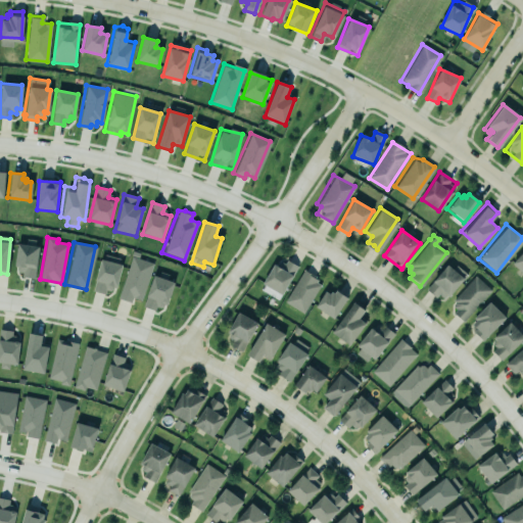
[(38,246),(17,244),(14,270),(22,271),(21,278),(36,279),(38,246)]
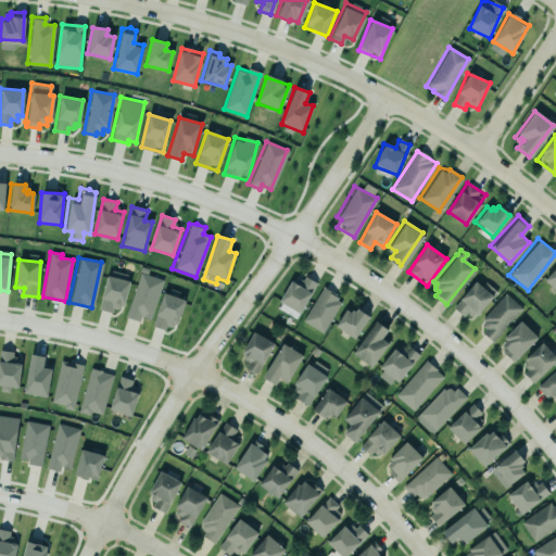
[(140,266),(147,268),(144,274),(162,279),(149,318),(141,316),(139,321),(124,316),(140,266)]
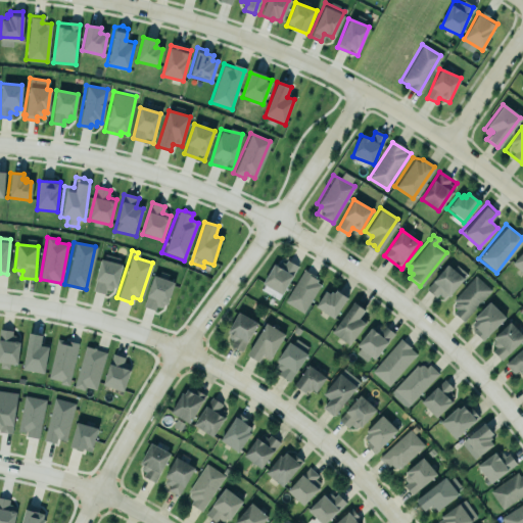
[(522,251),(512,265),(522,274),(522,251)]
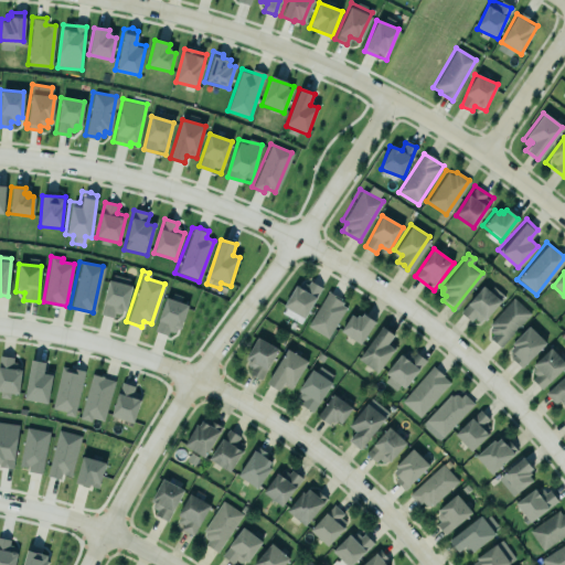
[(132,287),(121,284),(123,278),(112,275),(100,315),(114,319),(116,311),(125,313),(132,287)]
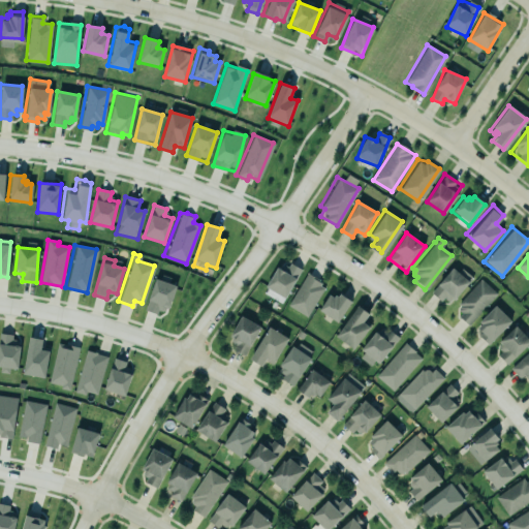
[(275,263),(263,284),(284,296),(300,267),(297,262),(289,260),(287,265),(283,261),(281,265),(275,263)]
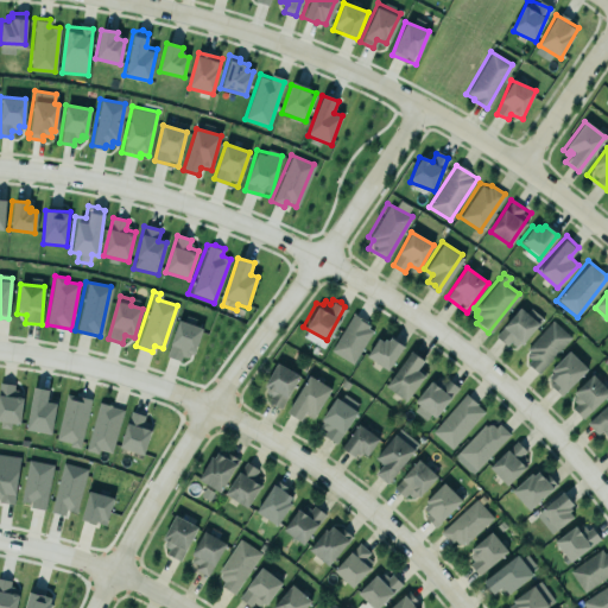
[(519,308),(494,337),(502,337),(505,346),(512,339),(515,342),(519,337),(520,339),(536,321),(519,308)]
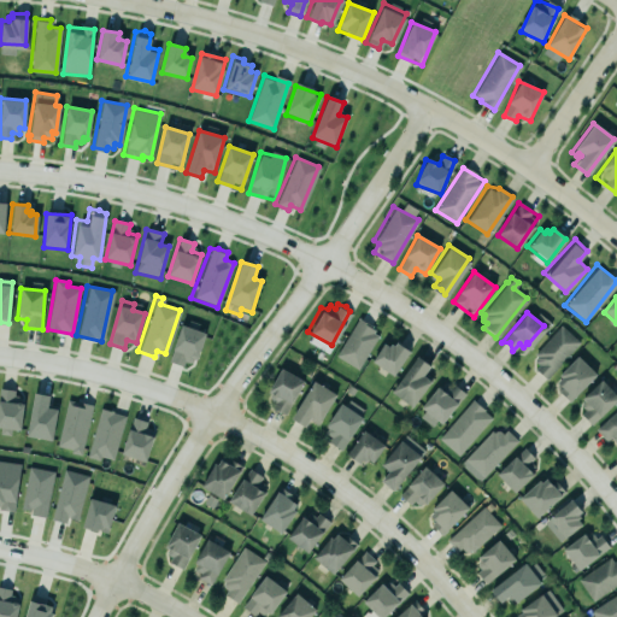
[(357,317),(334,353),(357,368),(380,331),(369,319),(357,317)]
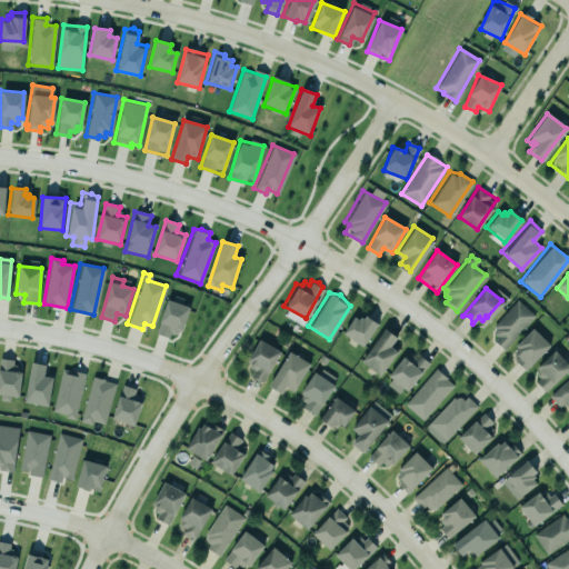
[(491,325),(517,298),(533,315),(501,348),(492,339),(495,337),(491,332),(496,328),(491,325)]
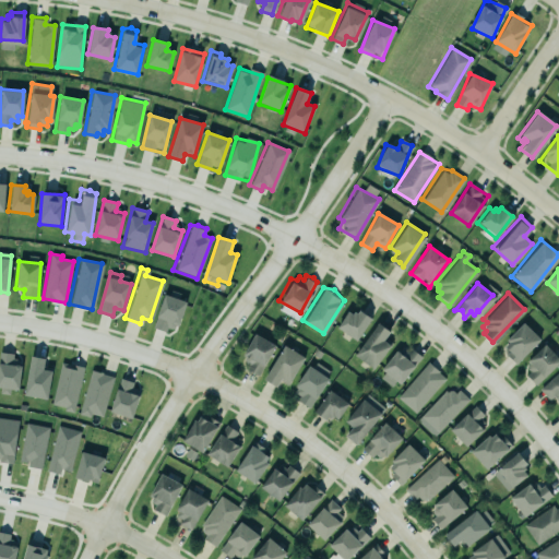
[(163,332),(165,326),(169,329),(173,328),(174,324),(175,325),(183,302),(163,295),(154,317),(155,317),(151,328),(163,332)]
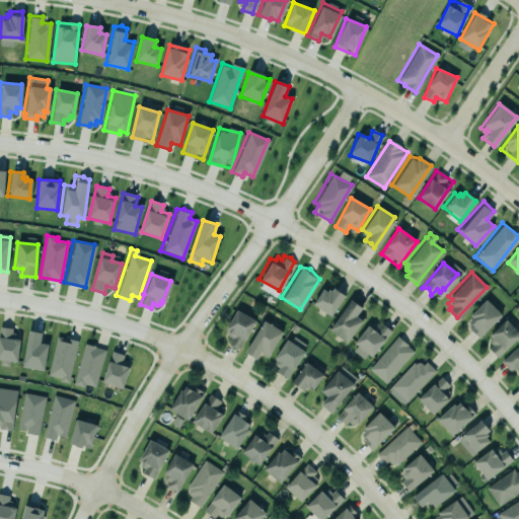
[(321,285),(310,301),(331,315),(347,291),(334,283),(330,288),(328,286),(326,289),(321,285)]
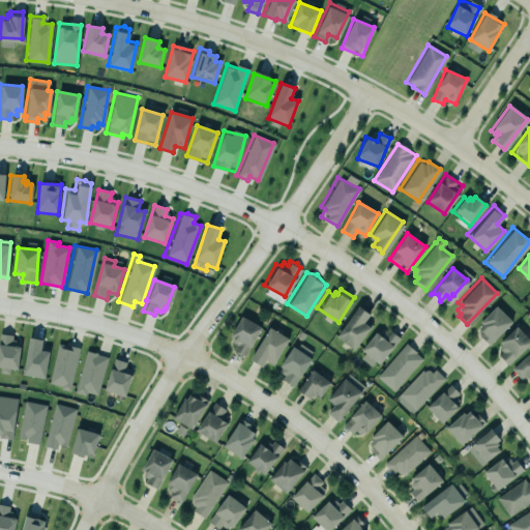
[(332,335),(358,299),(372,310),(364,319),(372,324),(353,350),(332,335)]
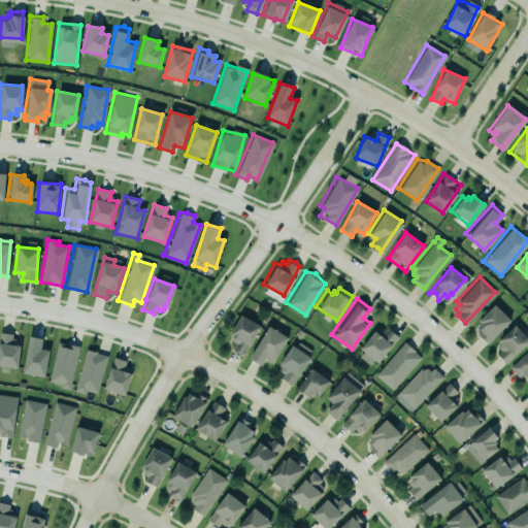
[(492,305),(507,321),(485,343),(475,335),(479,332),(474,328),(479,324),(476,321),(492,305)]
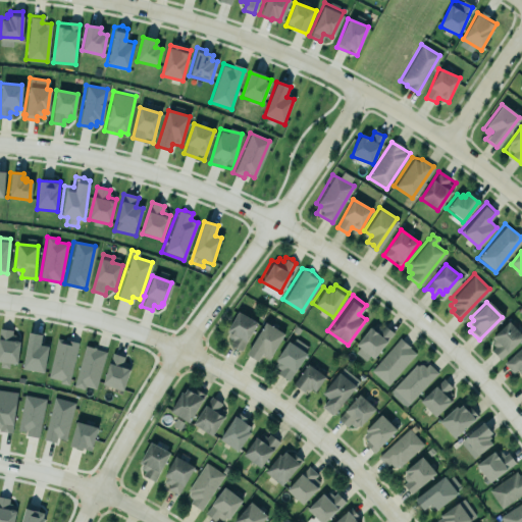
[(237,312),(255,322),(245,342),(244,342),(240,351),(233,348),(228,344),(230,341),(227,338),(226,335),(226,333),(224,331),(237,312)]
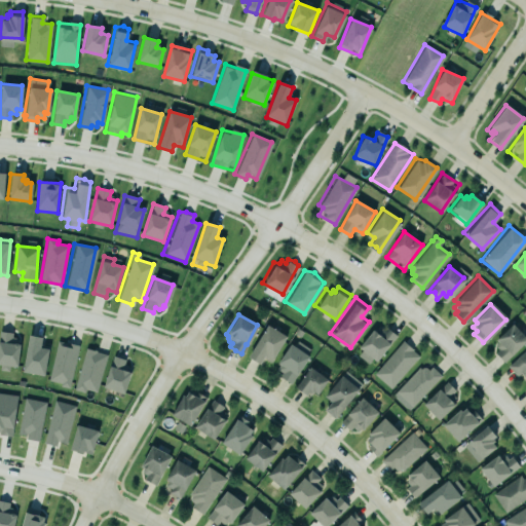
[(266,322),(248,353),(260,361),(262,357),(270,362),(287,334),(266,322)]
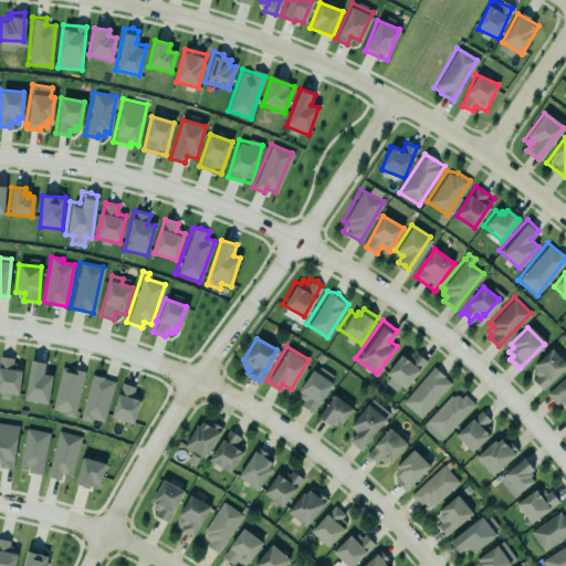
[(549,349),(565,366),(541,389),(532,379),(535,376),(532,373),(532,369),(533,368),(532,365),(549,349)]
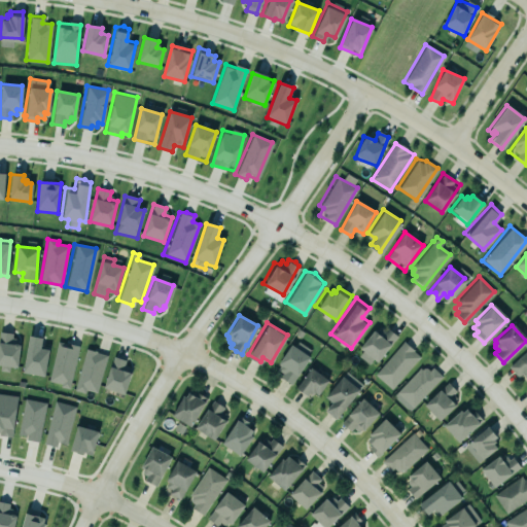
[(358,349),(377,363),(397,336),(386,328),(381,337),(373,330),(358,349)]
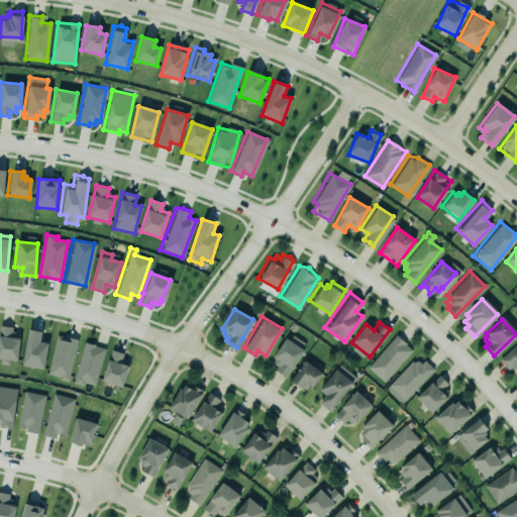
[(12,328),(0,325),(0,358),(16,362),(20,336),(11,334),(12,328)]
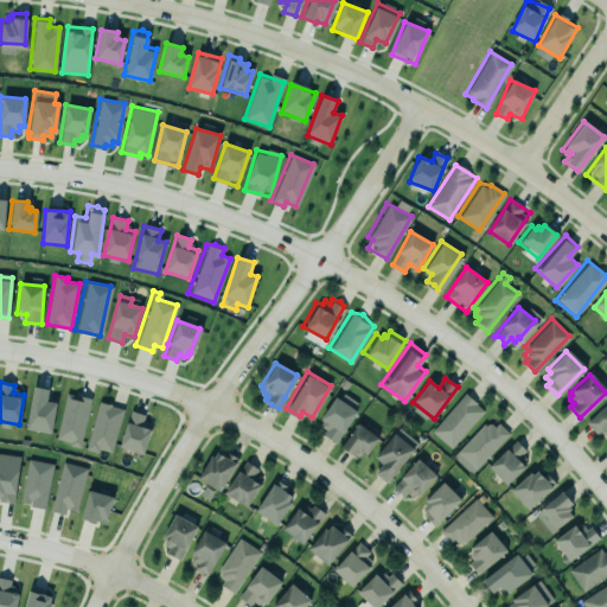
[(56,403),(46,402),(49,390),(33,388),(25,429),(51,434),(56,403)]
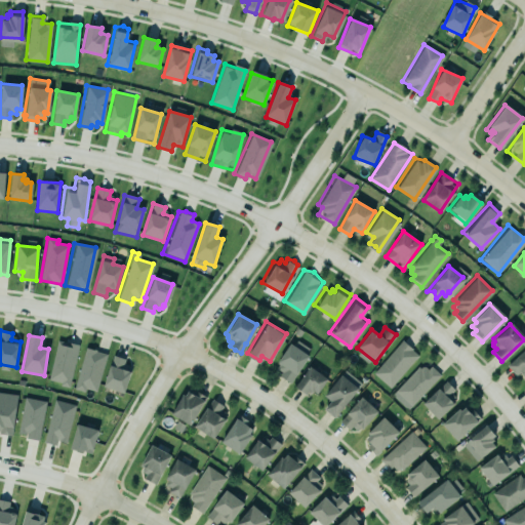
[(55,338),(47,378),(59,381),(59,385),(67,387),(78,344),(69,340),(69,344),(61,341),(61,339),(55,338)]
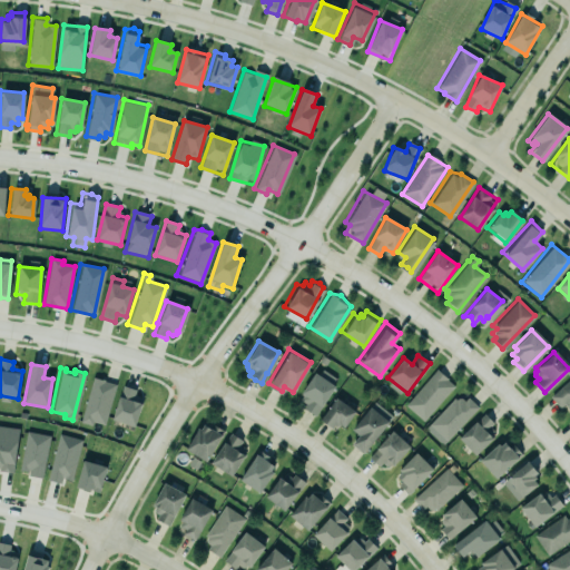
[(406,403),(435,369),(441,371),(444,375),(444,379),(450,383),(422,416),(406,403)]
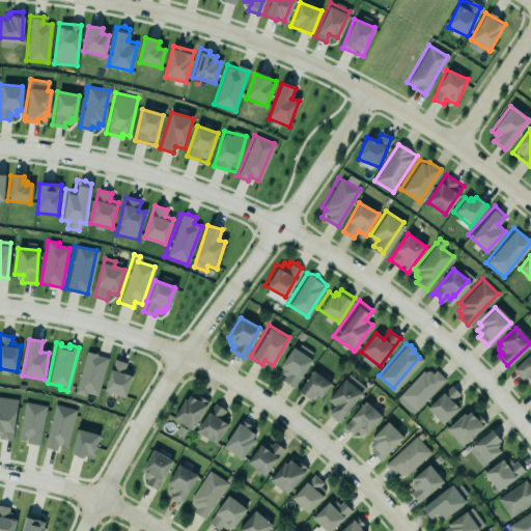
[(291,347),(310,360),(291,387),(281,380),(283,375),(278,372),(281,369),(278,367),(291,347)]
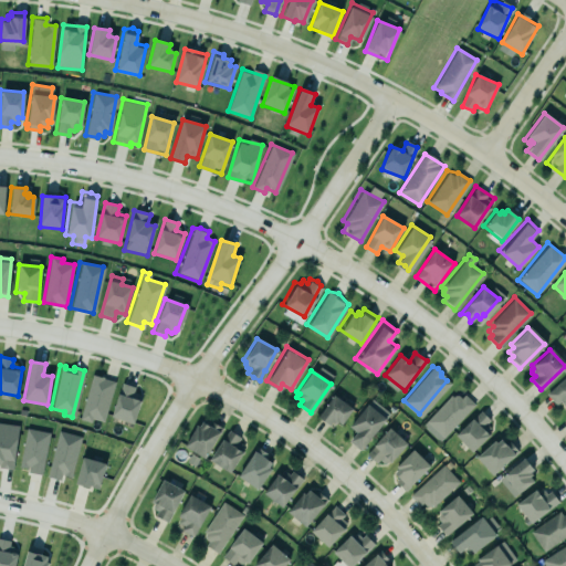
[(545,392),(565,373),(565,409),(558,400),(554,401),(545,392)]
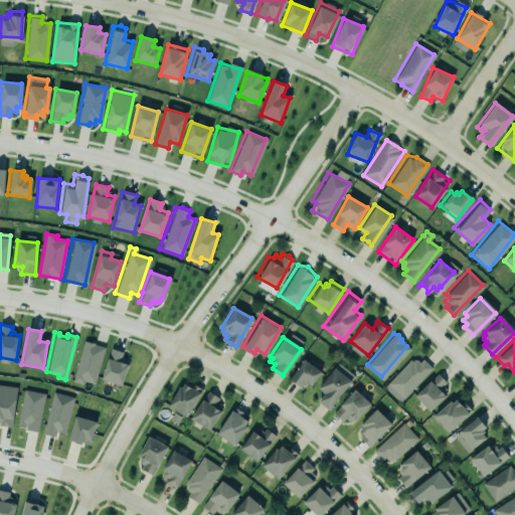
[(104,346),(81,342),(74,381),(96,385),(104,346)]
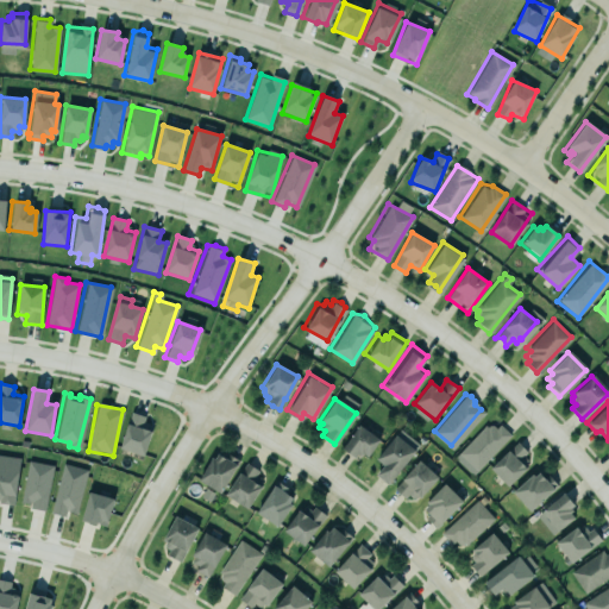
[(120,451),(143,456),(151,418),(129,413),(120,451)]
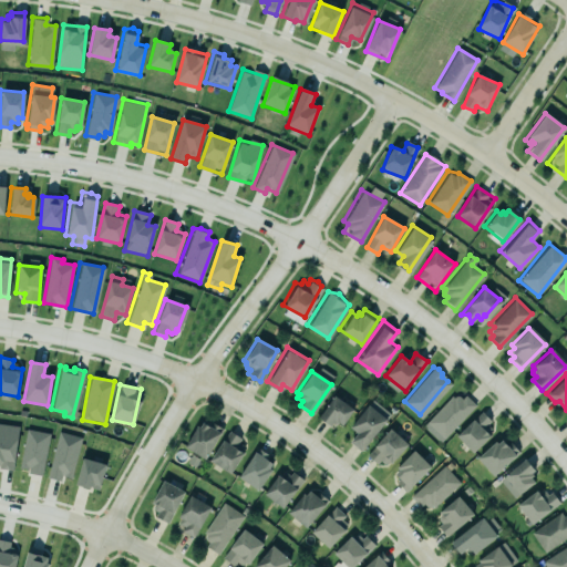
[(425,422),(450,394),(452,397),(456,395),(462,401),(465,398),(472,404),(442,436),(425,422)]
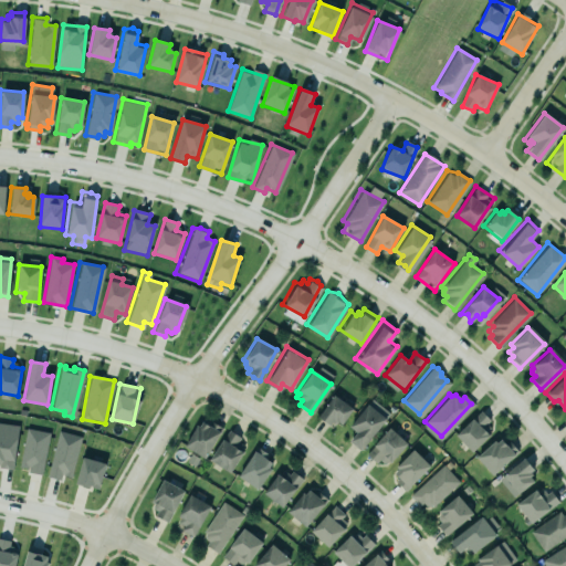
[(333,395),(353,409),(342,426),(334,421),(331,426),(317,418),(333,395)]
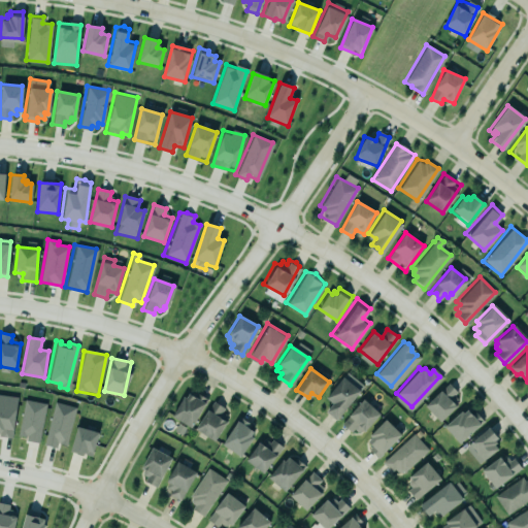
[(324,398),(341,377),(359,391),(334,421),(324,411),(330,403),(324,398)]
